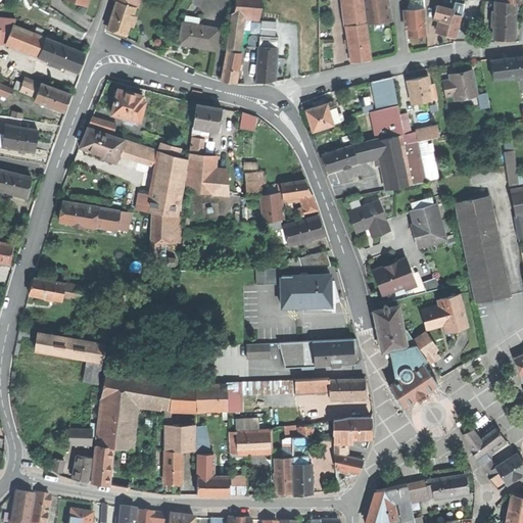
[(117,31),(128,34),(137,5),(135,4),(119,0),(116,0),(108,29),(117,31)]
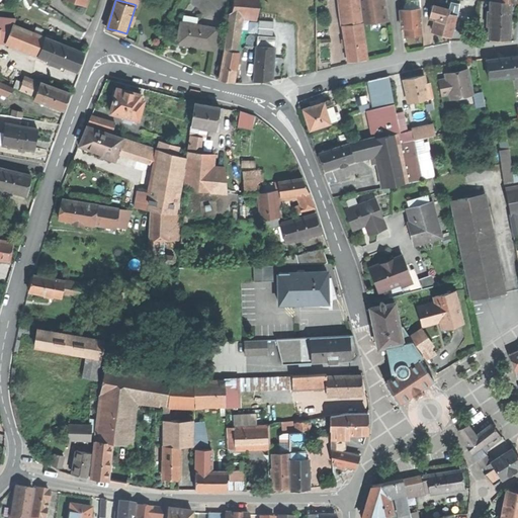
[(233,0),(232,14),(241,15),(252,17),(257,17),(258,0),(233,0)]
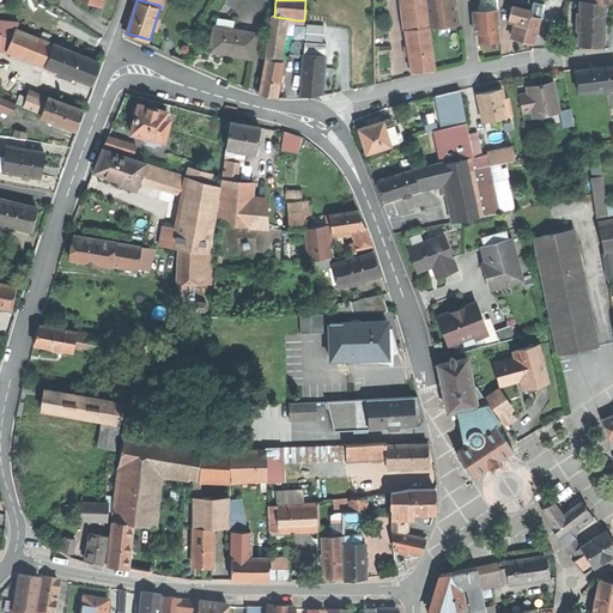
[(407,0),(411,29),(429,26),(424,0),(407,0)]
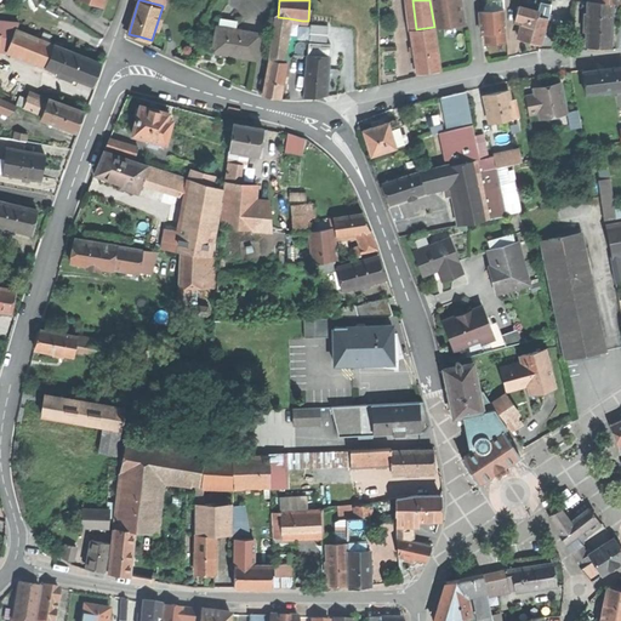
[(432,0),(436,28),(462,24),(459,0),(432,0)]
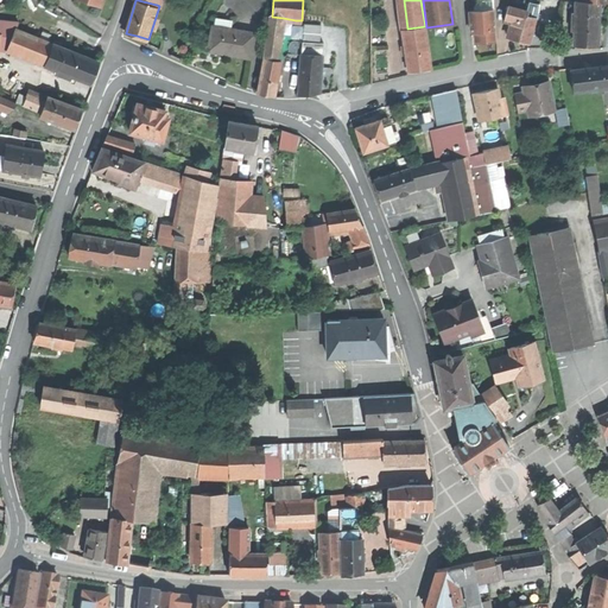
[(486,40),(498,39),(493,0),(480,0),(481,0),(477,2),(476,5),(475,7),(475,10),(470,10),(473,26),(475,26),(476,42),(486,40)]
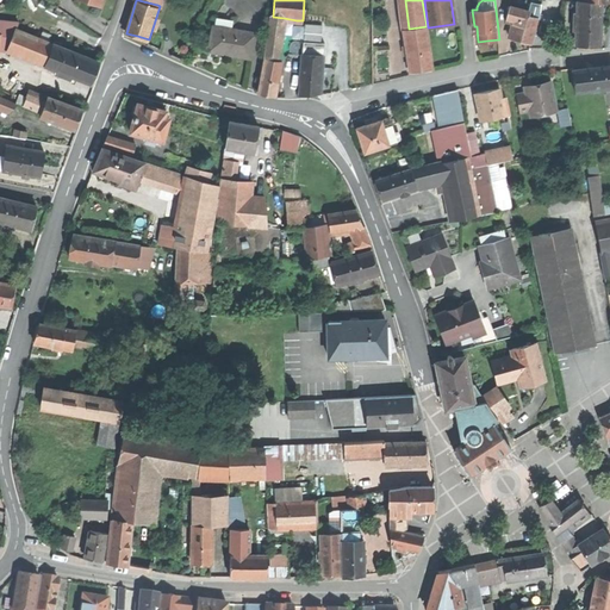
[(589,45),(601,45),(602,2),(586,1),(578,1),(577,45),(589,45)]
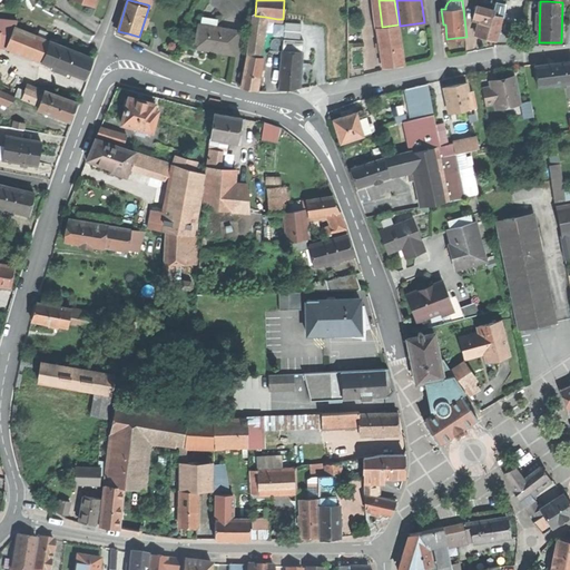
[(487,37),(497,40),(502,18),(504,18),(505,12),(495,10),(495,11),(477,6),(474,16),(481,18),(477,33),(487,37)]
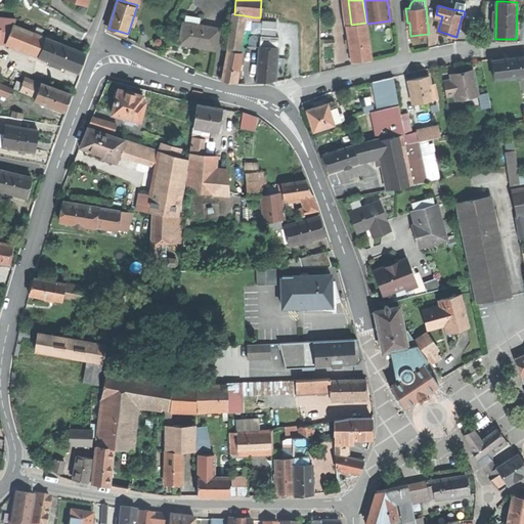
[(227,49),(238,51),(244,15),(234,14),(231,14),(227,49)]
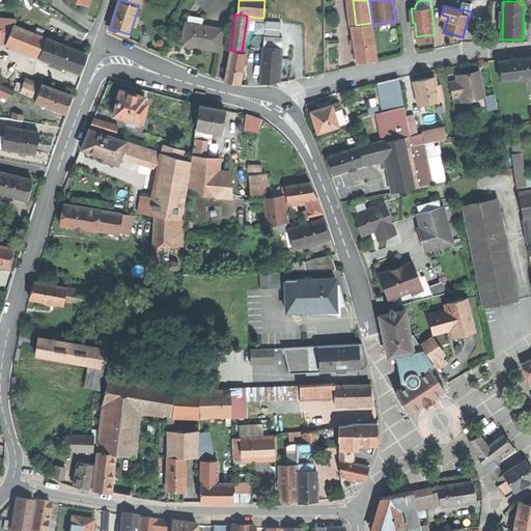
[(188,16),(187,22),(203,25),(204,19),(188,16)]
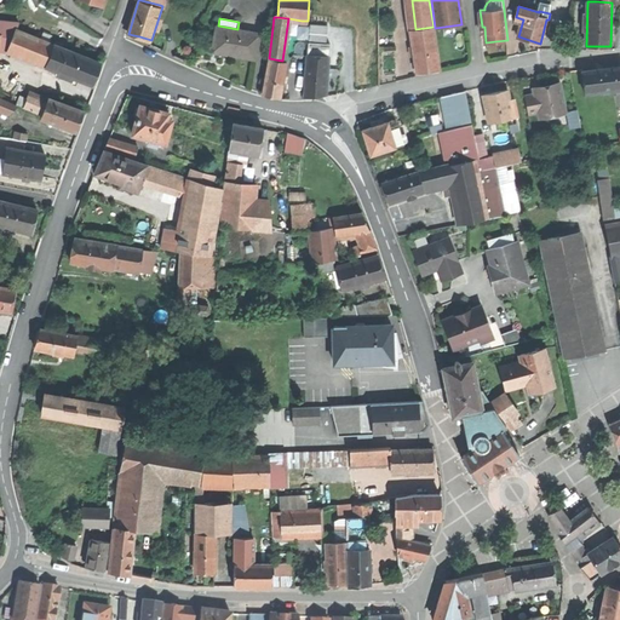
[(0,50),(9,51),(16,32),(18,26),(0,22),(0,27),(0,50)]
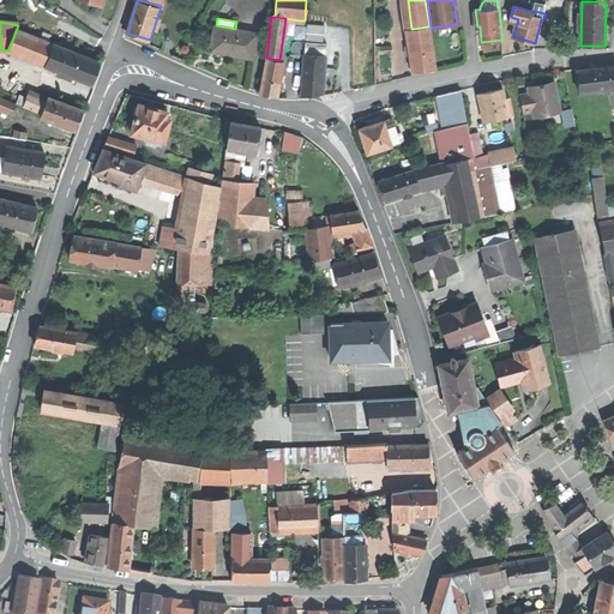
[(215,24),(210,52),(221,54),(230,55),(230,54),(254,58),(258,32),(235,29),(216,25),(215,24)]
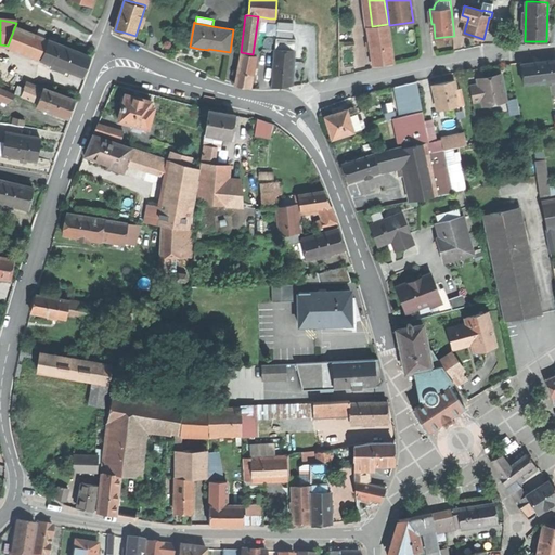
[(383,63),(394,62),(388,24),(372,26),(368,26),(373,65),(383,63)]
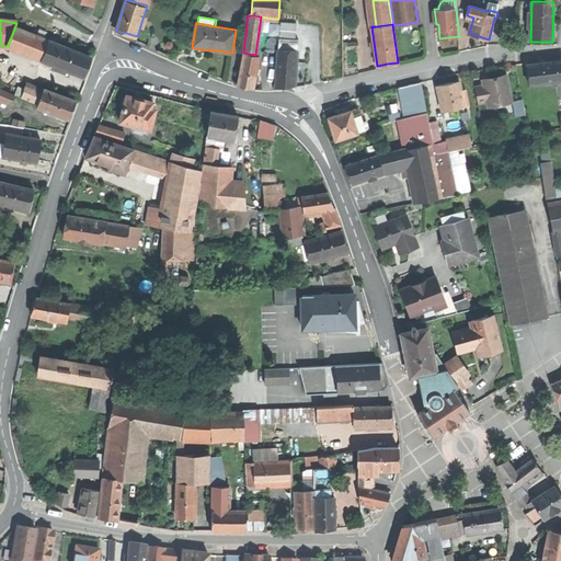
[(8,46),(43,59),(49,42),(14,29),(8,46)]
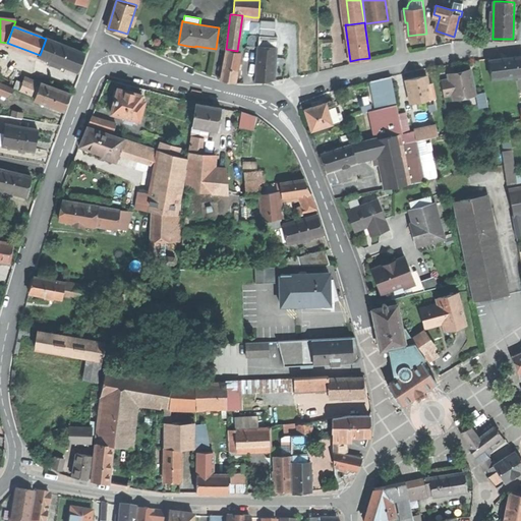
[(259,35),(259,39),(268,39),(268,46),(277,47),(278,36),(259,35)]
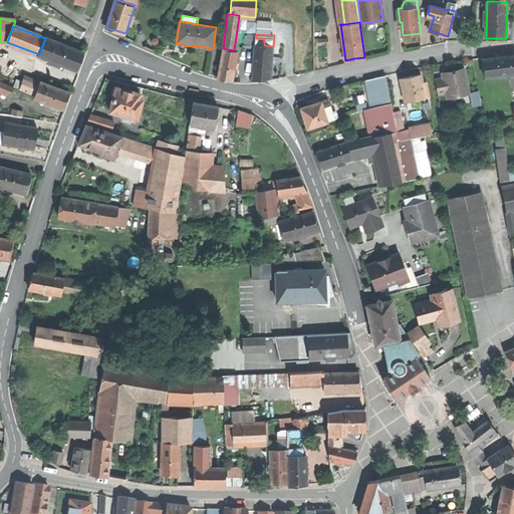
[(38,56),(75,71),(79,61),(83,52),(45,37),(45,38),(39,54),(38,56)]
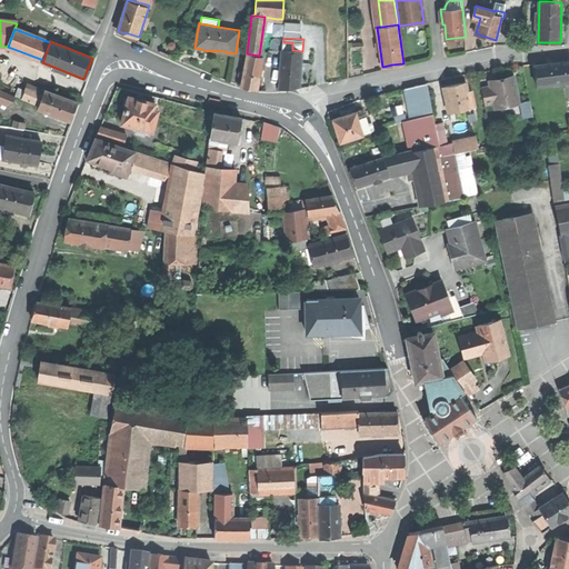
[(290,88),(300,88),(302,51),(292,50),(282,50),(280,87),(290,88)]
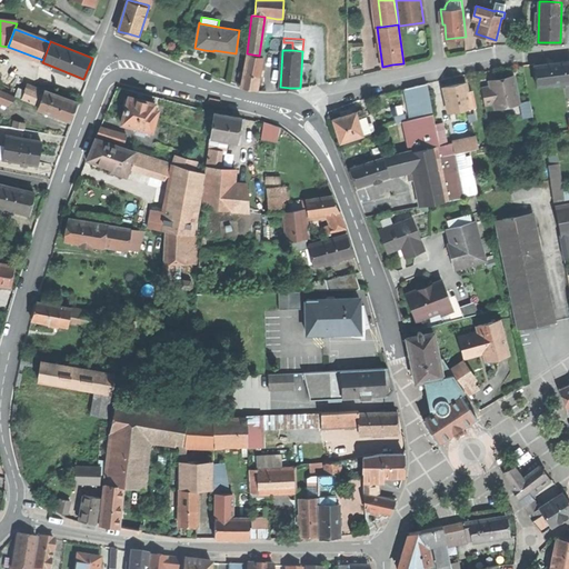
[(249,88),(259,89),(263,56),(259,56),(247,53),(242,87),(249,88)]
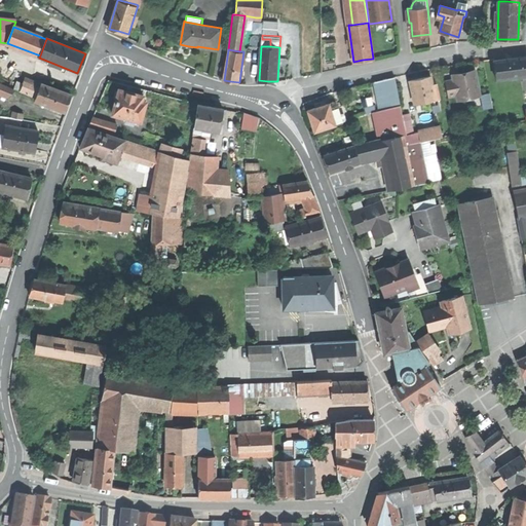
[(496,79),(525,75),(525,57),(512,59),(494,61),(496,79)]
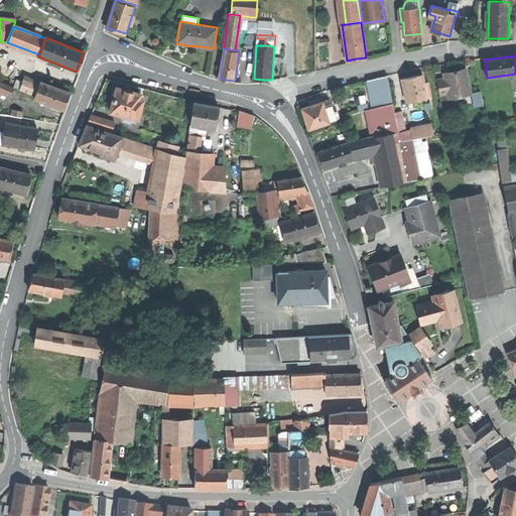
[(447,94),(448,98),(461,96),(460,92),(471,90),(466,70),(455,72),(443,74),(444,78),(447,94)]
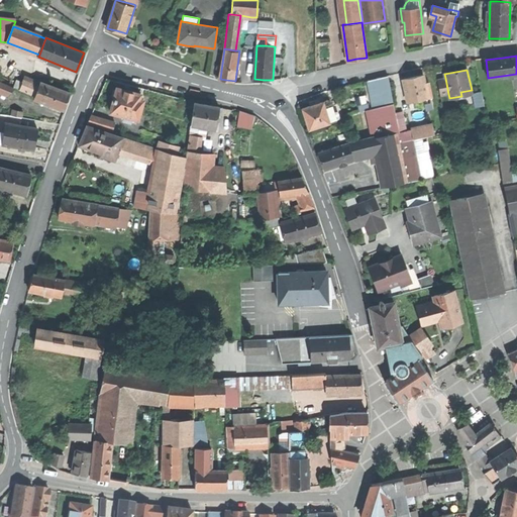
[(403,79),(408,102),(432,98),(429,82),(425,83),(423,75),(411,78),(403,79)]
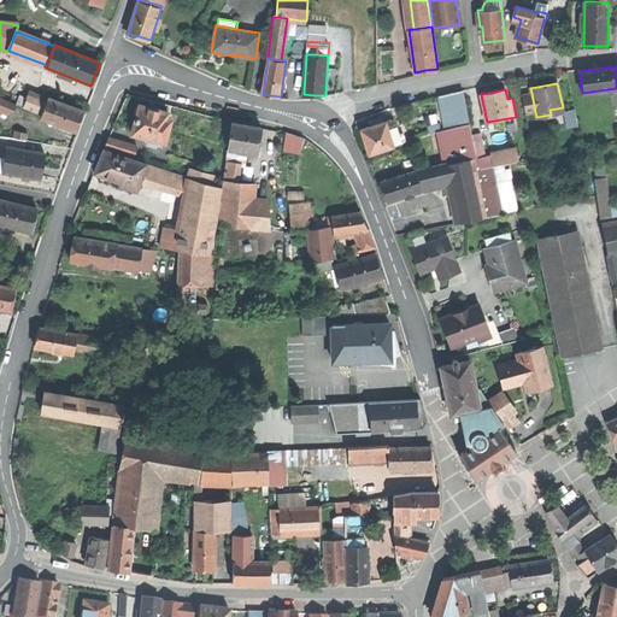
[(439,95),(446,129),(470,124),(463,90),(439,95)]
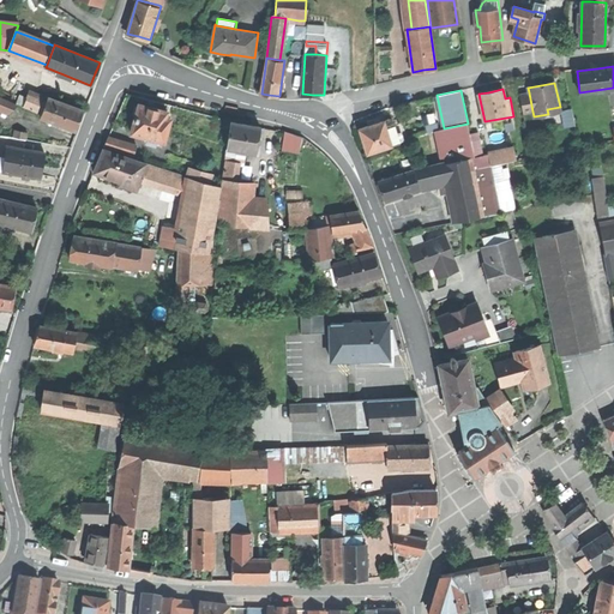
[(524,114),(533,112),(529,92),(519,95),(524,114)]
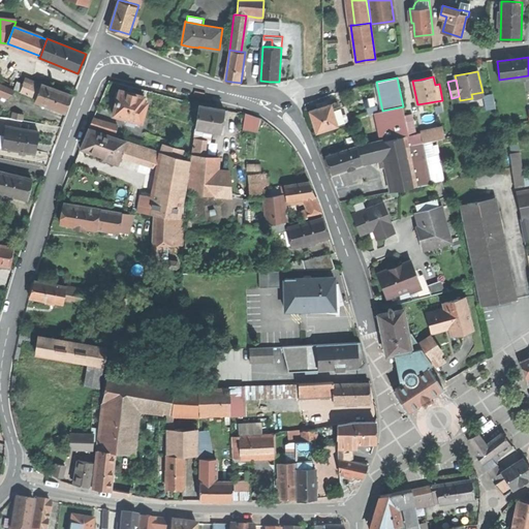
[(21,93),(36,98),(42,85),(33,81),(31,87),(24,84),(21,93)]
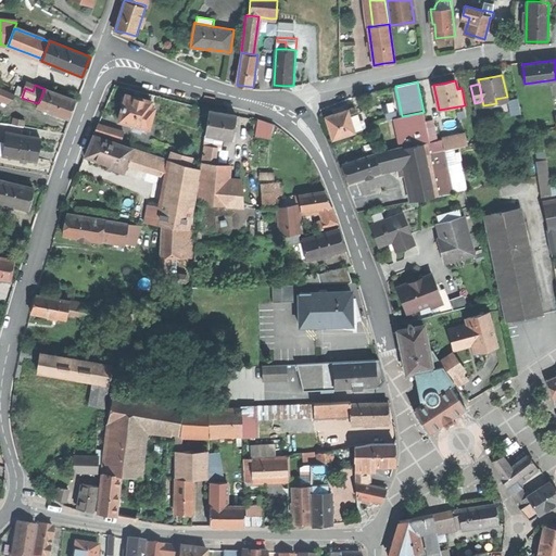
[(16,95),(0,88),(0,99),(8,103),(16,95)]
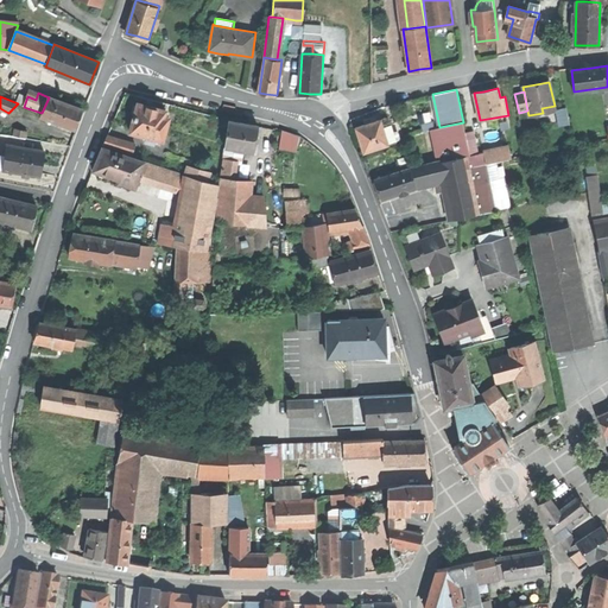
[(40,116),(75,130),(77,121),(82,111),(49,97),(42,113),(40,116)]
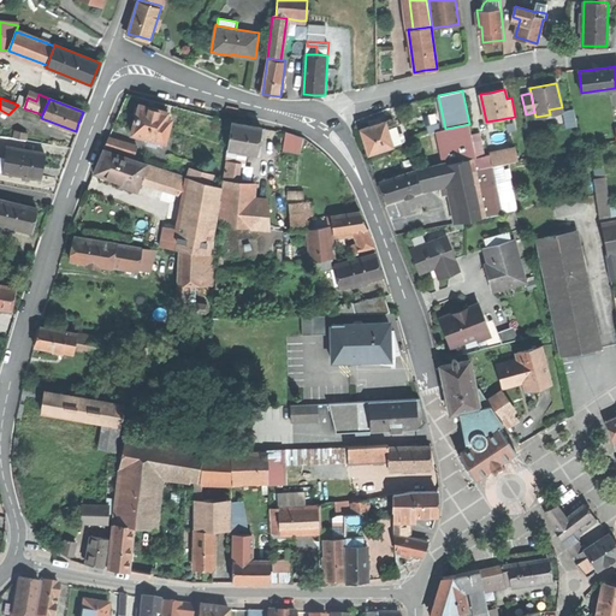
[(154,108),(140,105),(140,107),(136,108),(135,113),(137,116),(132,134),(149,137),(158,140),(165,142),(171,118),(167,118),(169,112),(154,108)]
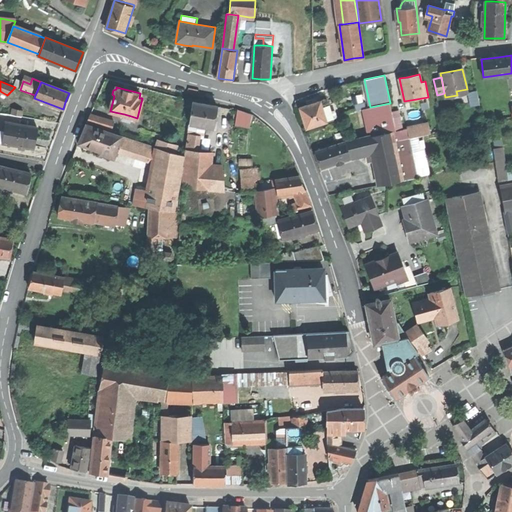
[(467,91),(471,105),(480,103),(476,89),(467,91)]
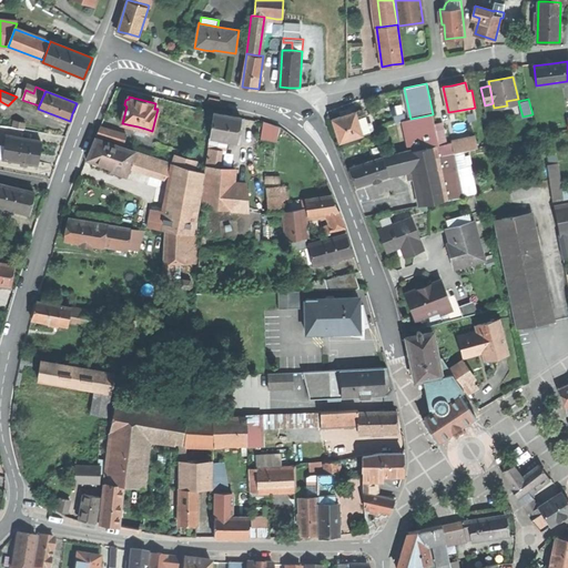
[(336,130),(340,142),(363,135),(363,134),(357,118),(356,112),(350,113),(342,115),(333,119),(336,130)]
